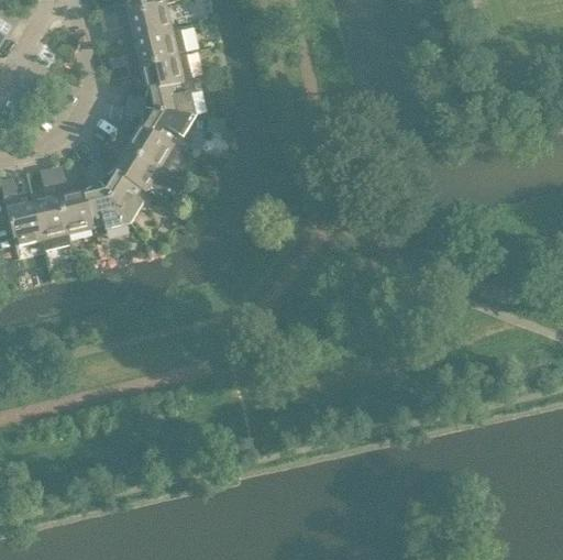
[(124,0),(125,2),(113,4),(116,14),(165,2),(164,0),(124,0)]
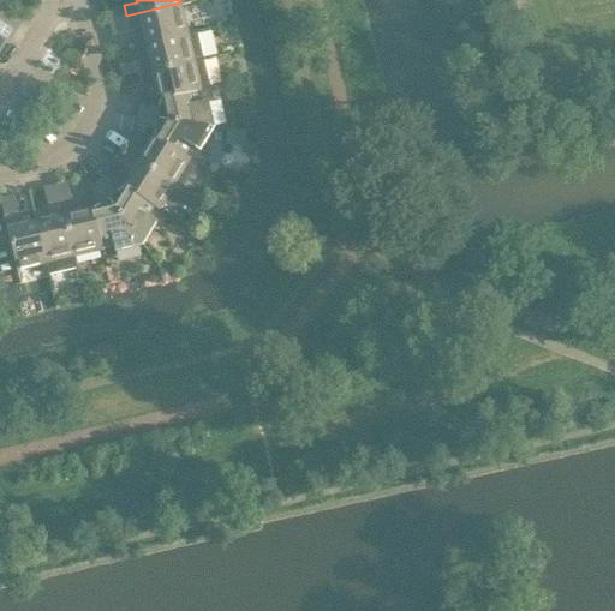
[(180,3),(126,16),(109,19),(113,33),(138,27),(143,29),(145,41),(187,31),(180,3)]
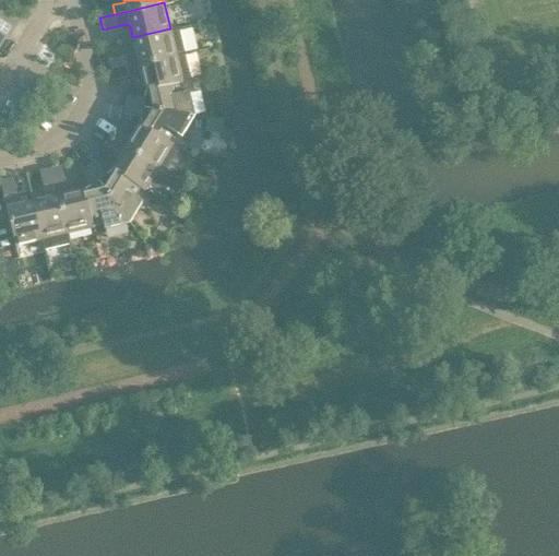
[(97,8),(99,18),(115,14),(113,4),(97,8)]
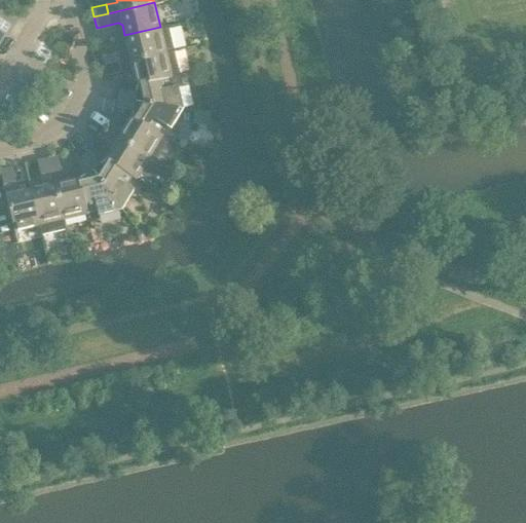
[(0,29),(5,32),(11,23),(0,15),(0,29)]
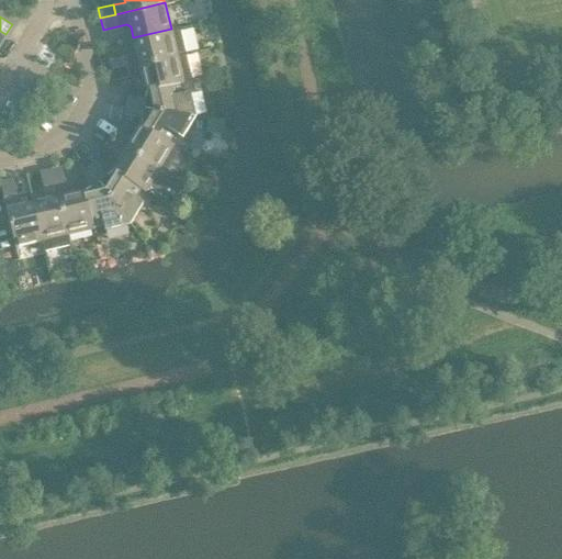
[(179,26),(171,29),(133,37),(135,48),(133,52),(110,57),(112,69),(127,66),(186,52),(179,26)]
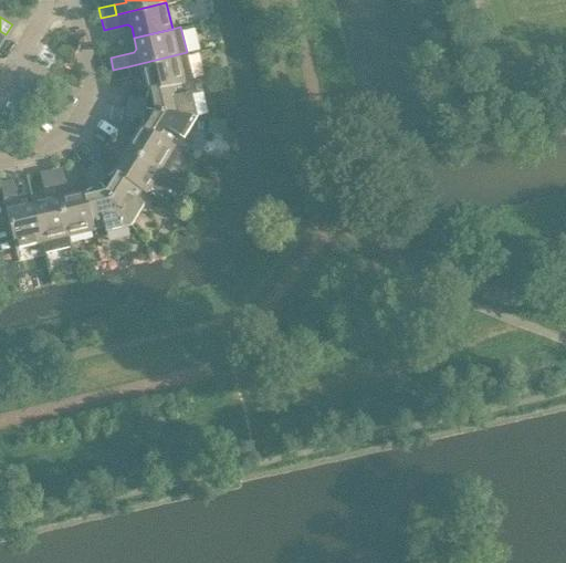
[(187,52),(128,66),(113,70),(115,80),(142,73),(146,89),(179,81),(179,83),(194,80),(187,52)]
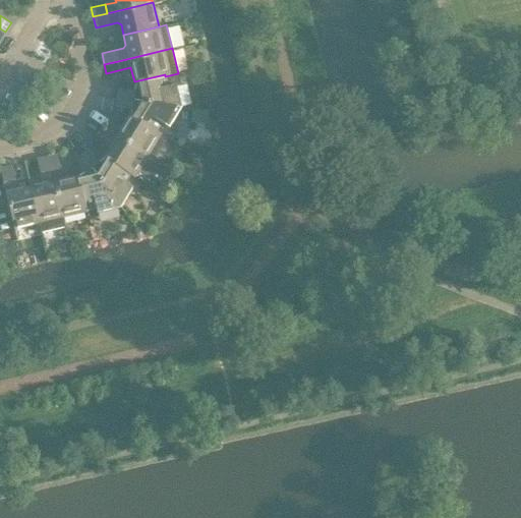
[(180,83),(178,73),(165,76),(165,74),(134,81),(134,83),(133,89),(119,87),(117,96),(181,106),(176,84),(180,83)]
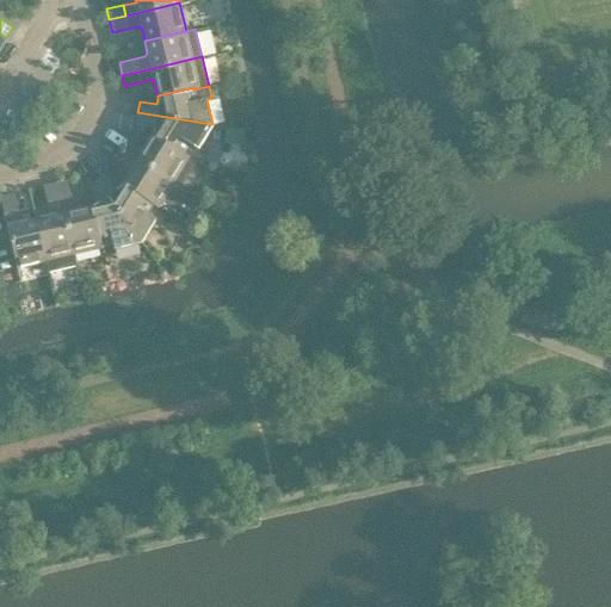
[(198,148),(213,124),(137,112),(136,123),(153,125),(152,132),(152,134),(183,153),(184,152),(190,143),(198,148)]
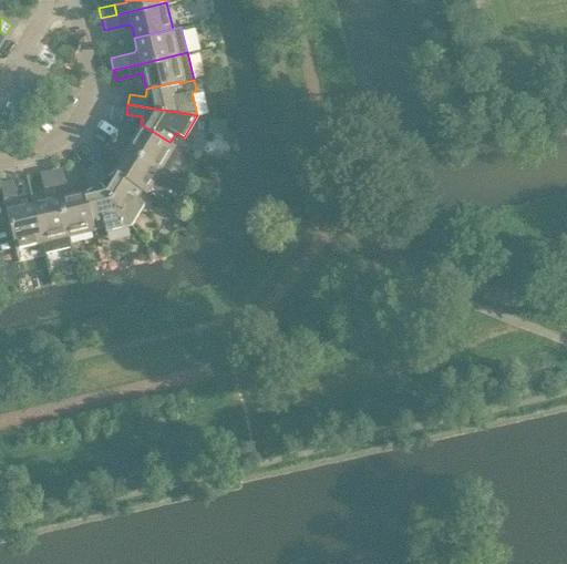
[(237,105),(229,108),(232,119),(239,116),(237,105)]
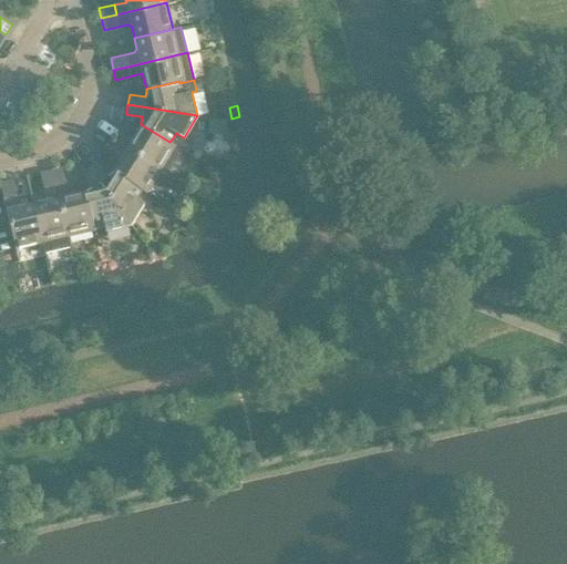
[(240,121),(233,123),(235,132),(243,130),(240,121)]
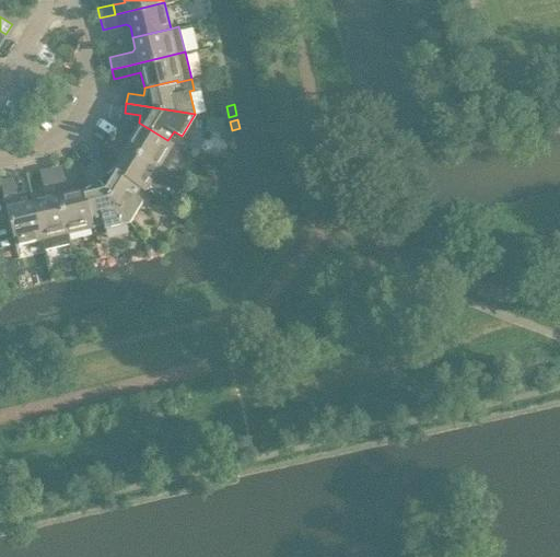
[(118,129),(114,138),(159,165),(165,170),(179,148),(172,143),(173,142),(168,139),(167,140),(139,123),(133,131),(126,134),(118,129)]
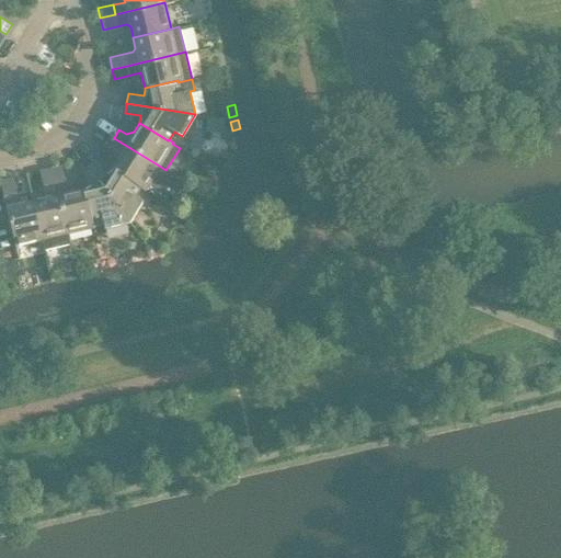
[(117,158),(112,168),(140,185),(139,186),(145,190),(159,166),(114,138),(109,146),(115,150),(117,158)]
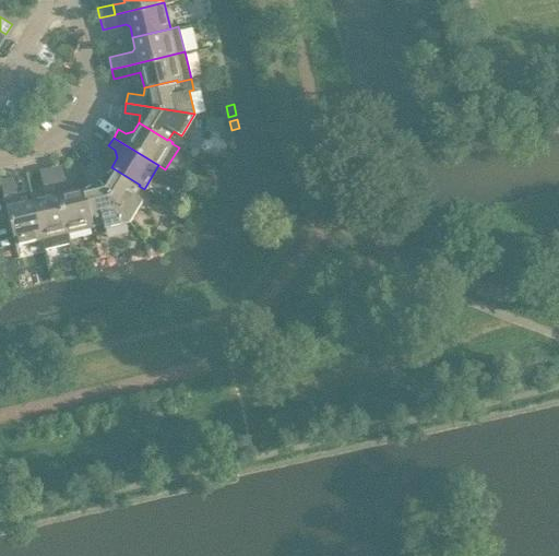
[(140,185),(111,167),(110,168),(105,172),(96,158),(87,164),(128,221),(142,199),(134,194),(139,186),(140,185)]
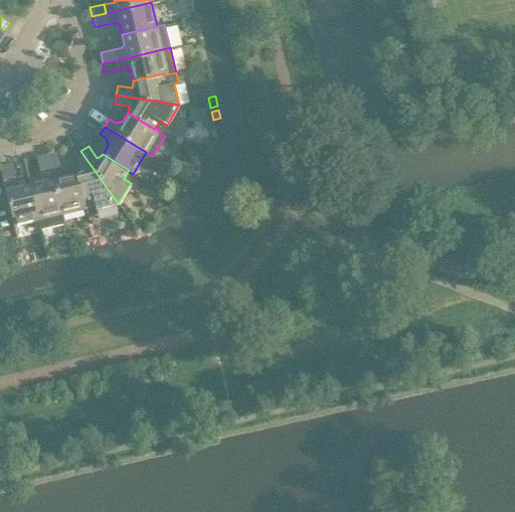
[(118,203),(80,151),(73,157),(81,169),(77,172),(75,173),(83,203),(84,202),(94,200),(96,208),(118,203)]
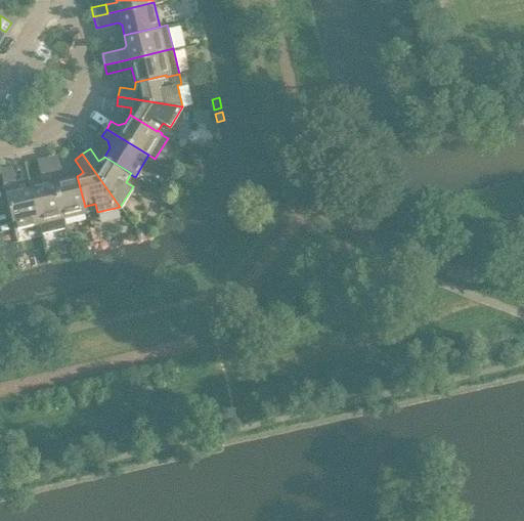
[(85,207),(77,176),(62,179),(56,155),(47,157),(62,217),(87,211),(86,206),(85,207)]
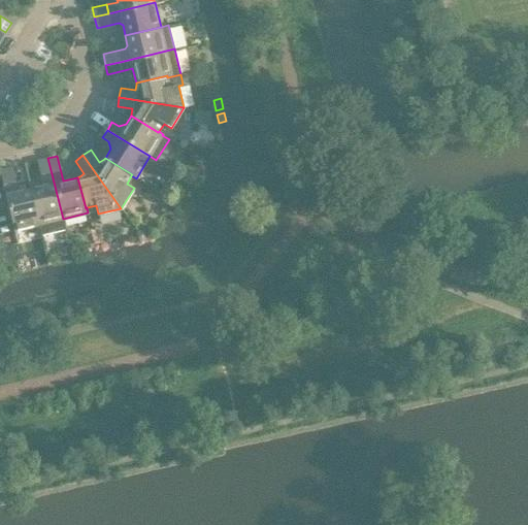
[(39,186),(30,188),(38,224),(41,234),(65,228),(63,219),(47,158),(37,160),(41,183),(39,186)]
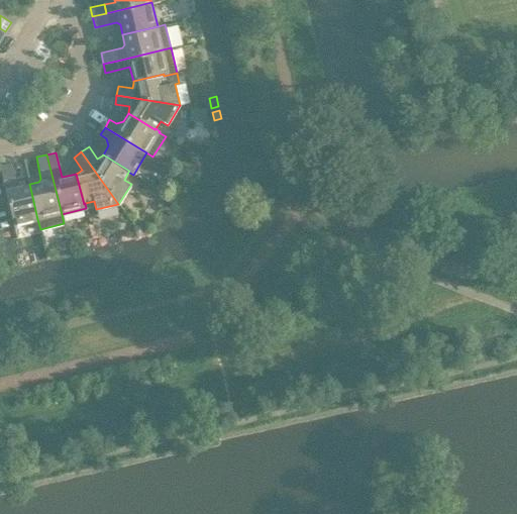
[(37,219),(29,184),(19,186),(16,185),(11,163),(0,165),(0,167),(13,225),(37,219)]
